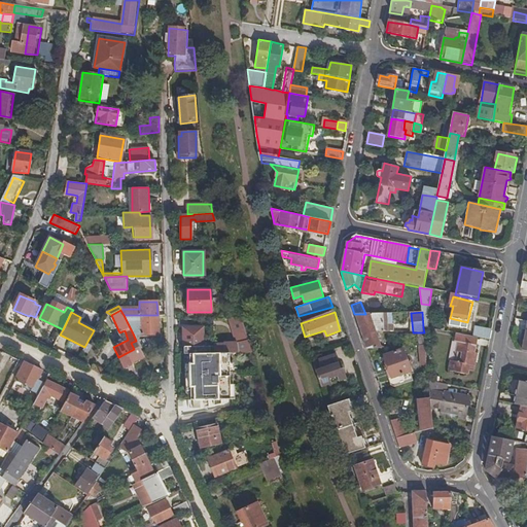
[(354,314),(361,336),(376,331),(383,331),(382,313),(365,314),(354,314)]
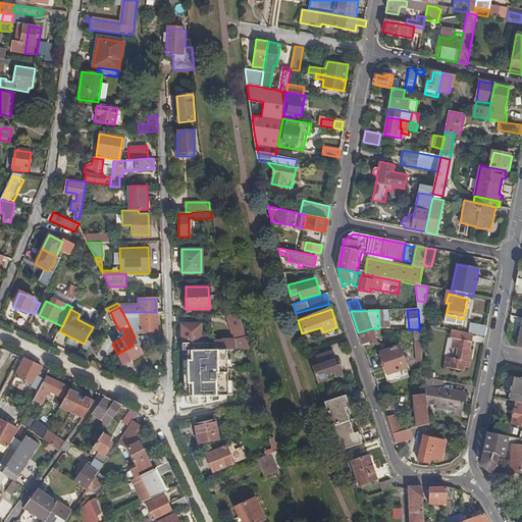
[(156,329),(156,312),(122,312),(132,330),(156,329)]
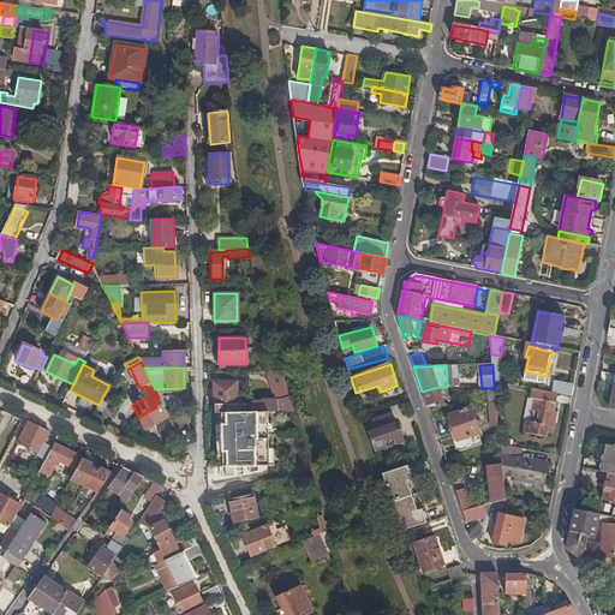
[(293,402),(282,371),(266,371),(266,378),(275,378),(281,399),(278,399),(281,412),(296,411),(293,402)]
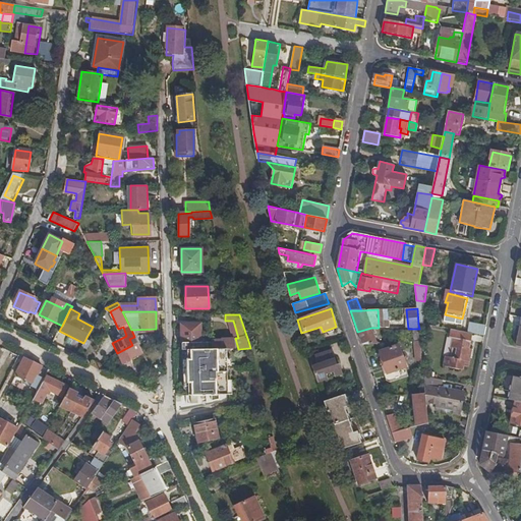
[(476,335),(485,337),(487,327),(470,323),(468,333),(476,335)]
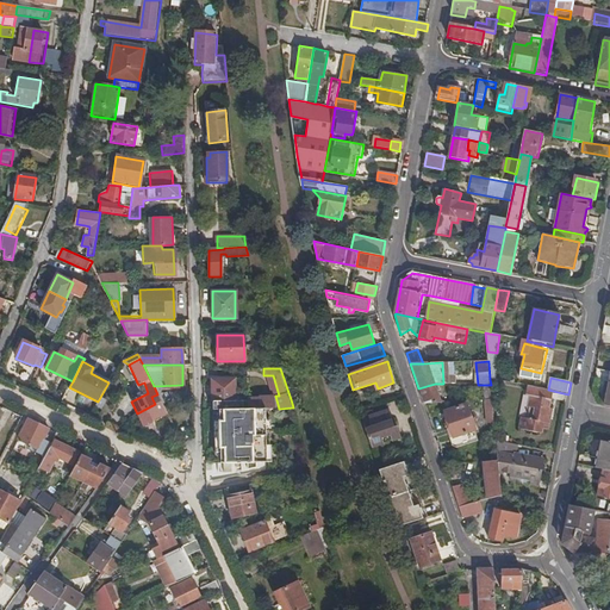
[(236,379),(213,379),(213,404),(236,404),(236,379)]
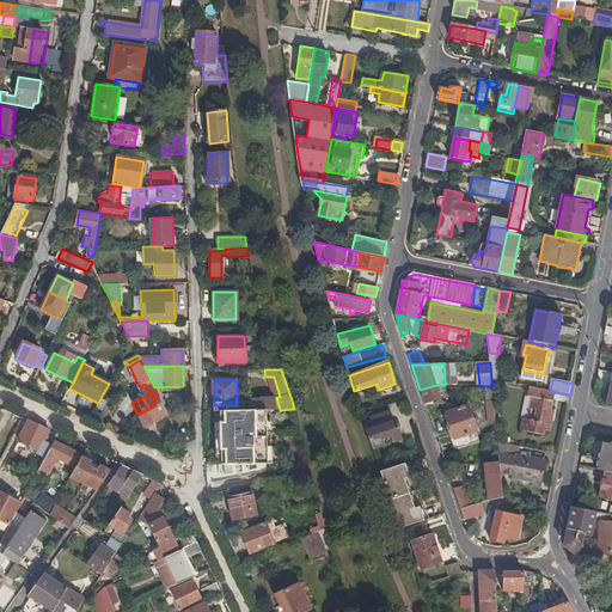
[(420,390),(426,405),(444,405),(436,385),(420,390)]
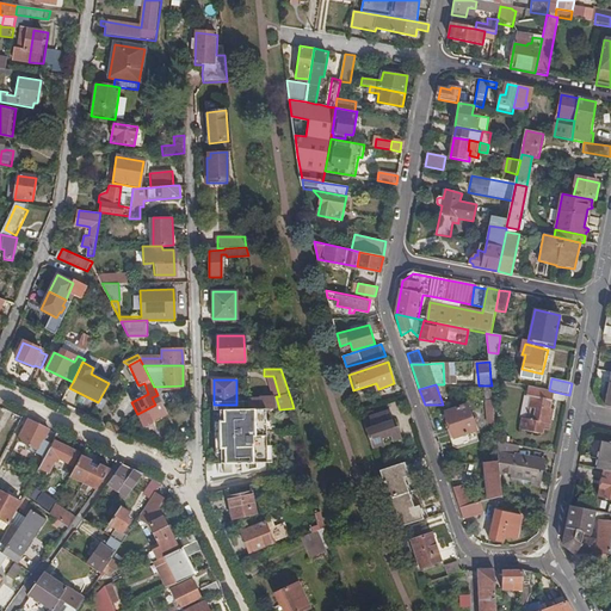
[(483,386),(485,401),(493,401),(492,386),(483,386)]
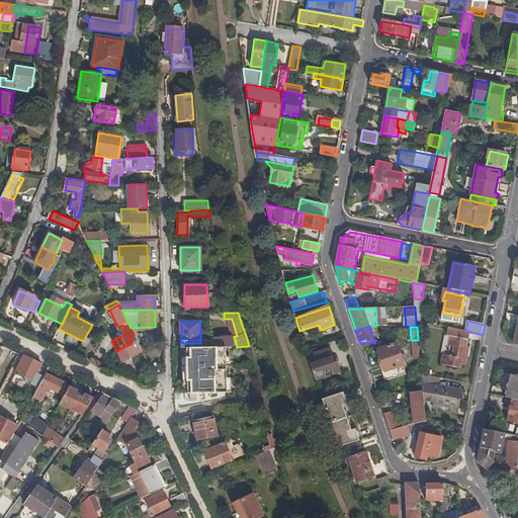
[(473,333),(465,331),(450,329),(448,336),(451,337),(447,356),(444,355),(442,365),(462,369),(463,364),(467,365),(473,333)]
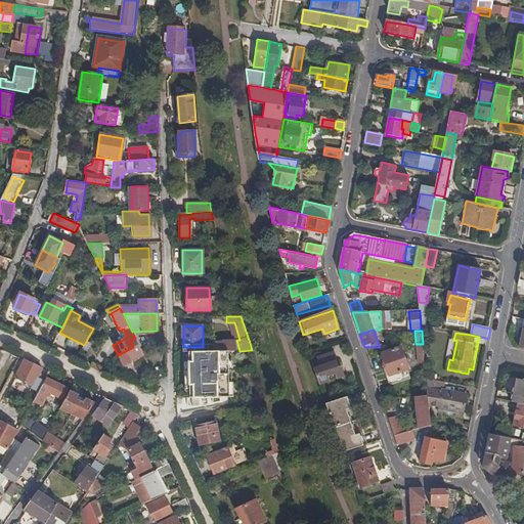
[(133,347),(118,355),(126,368),(133,365),(130,360),(143,354),(138,345),(135,339),(130,341),(133,347)]
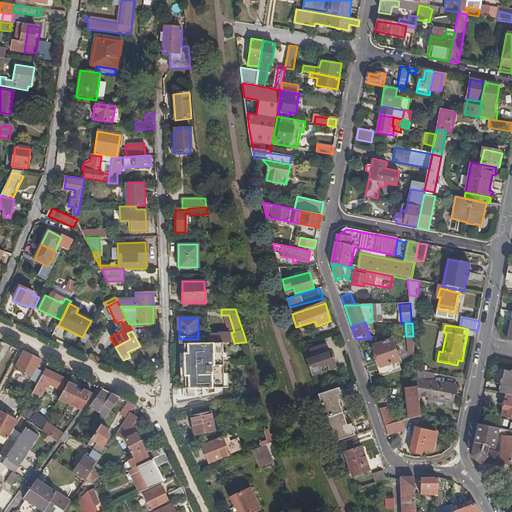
[(400,361),(392,339),(373,345),(381,368),(400,361)]
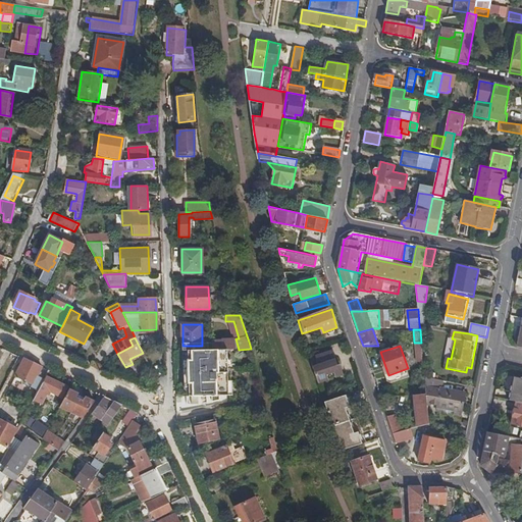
[(213,350),(183,351),(184,396),(238,396),(237,349),(224,350),(213,350)]
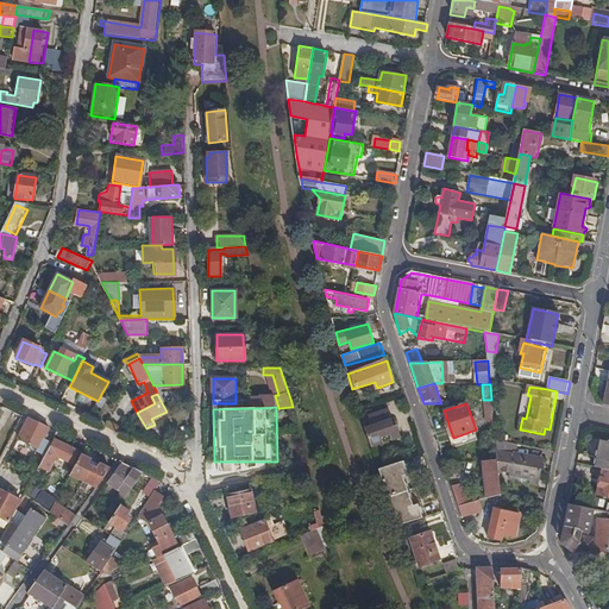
[(388,408),(362,416),(371,446),(384,441),(382,437),(391,433),(389,427),(394,425),(388,408)]
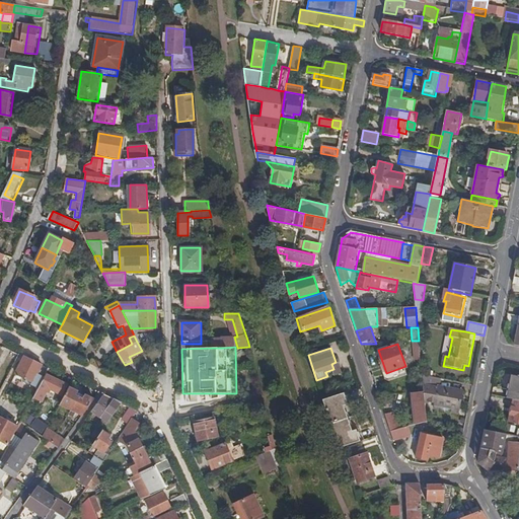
[(32,382),(41,365),(24,357),(16,374),(32,382)]
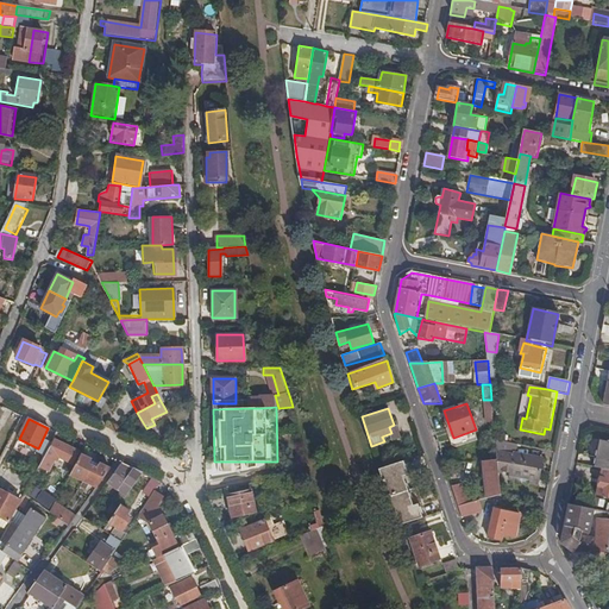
[(396,424),(394,425),(389,427),(391,433),(382,437),(384,441),(400,435),(396,424)]
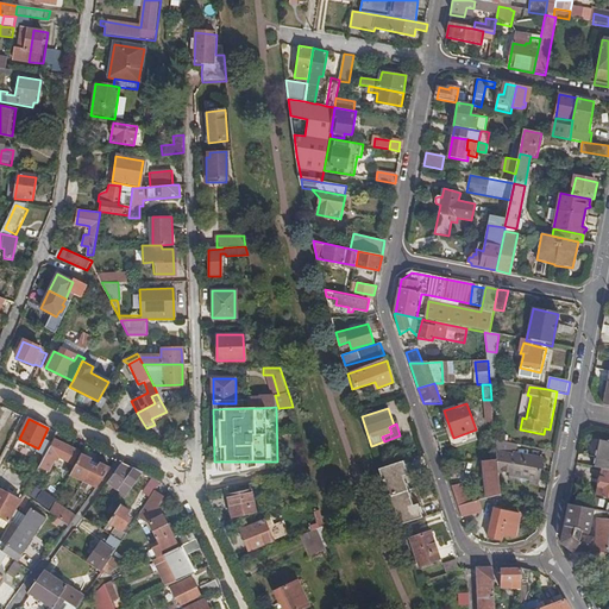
[(608,441),(597,439),(592,466),(600,468),(595,494),(608,496),(608,441)]
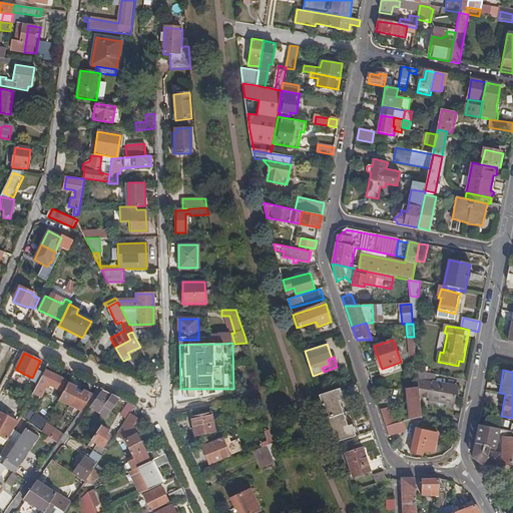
[(66,381),(45,371),(36,389),(32,396),(36,398),(45,383),(49,385),(60,391),(66,381)]
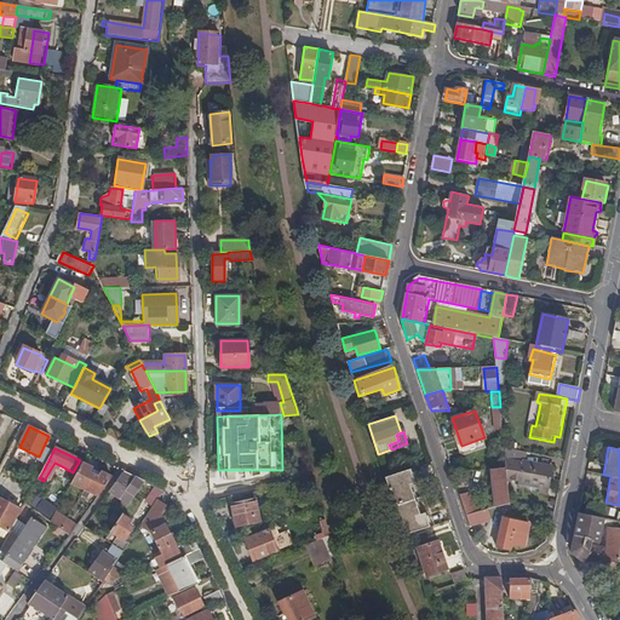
[(520,461),(521,452),(505,448),(506,458),(507,481),(546,488),(550,468),(520,461)]
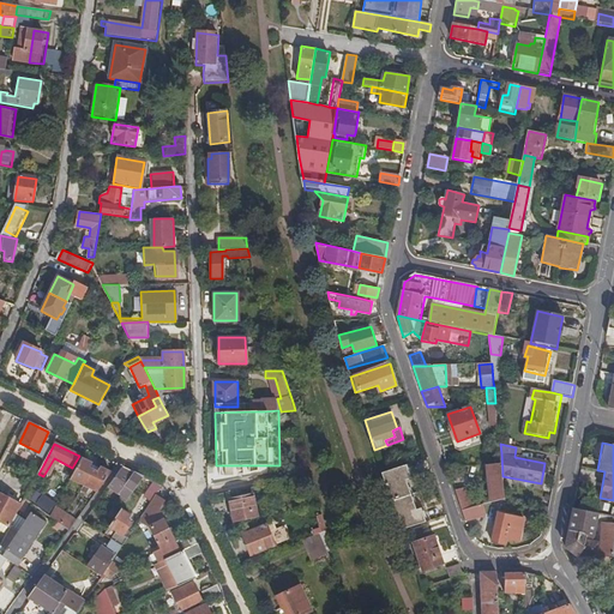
[(491,503),(505,499),(504,481),(503,476),(501,453),(493,455),(494,468),(487,468),(491,503)]
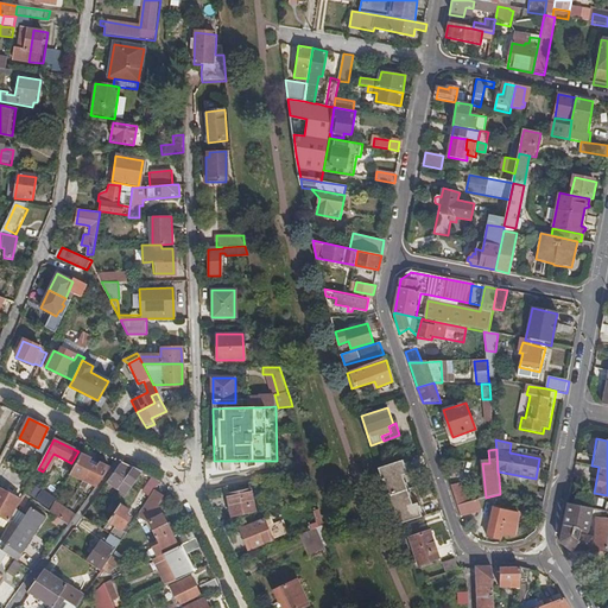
[(55,462),(58,456),(54,454),(43,472),(46,473),(52,461),(55,462)]
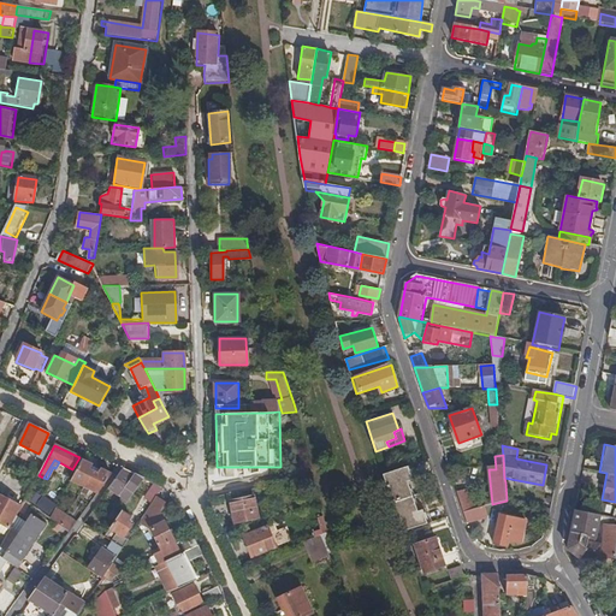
[(92,465),(83,460),(71,481),(84,487),(96,469),(92,466),(92,465)]
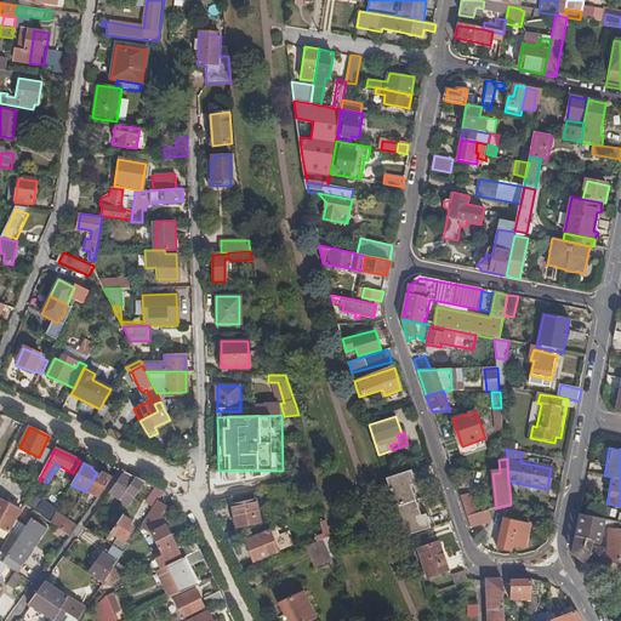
[(27,480),(36,485),(39,479),(44,471),(33,466),(27,480)]
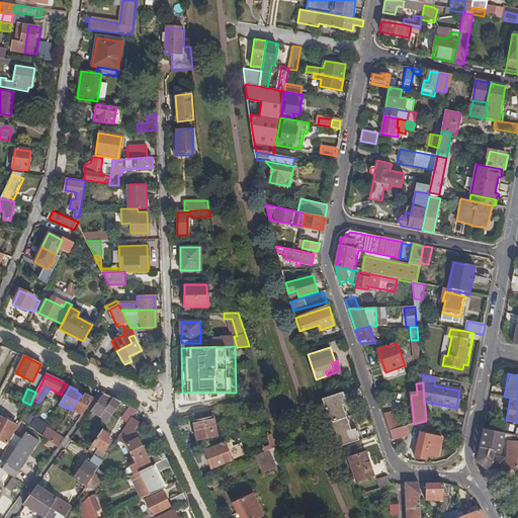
[(340,403),(345,418),(355,414),(347,391),(345,392),(348,401),(340,403)]
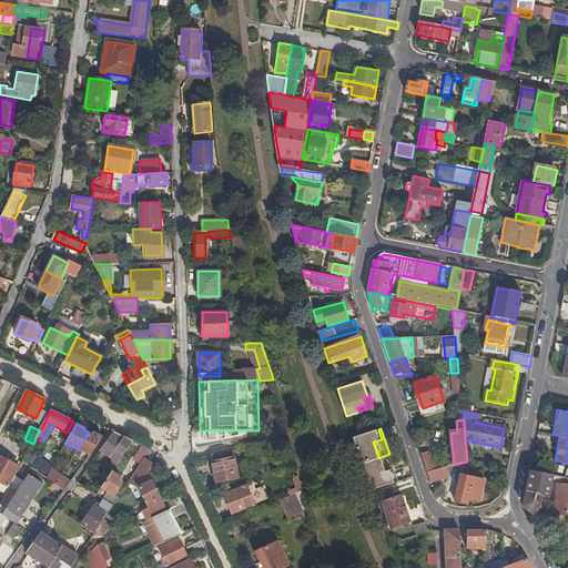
[(358,452),(363,464),(378,458),(373,442),(382,439),(378,429),(354,437),(358,452)]
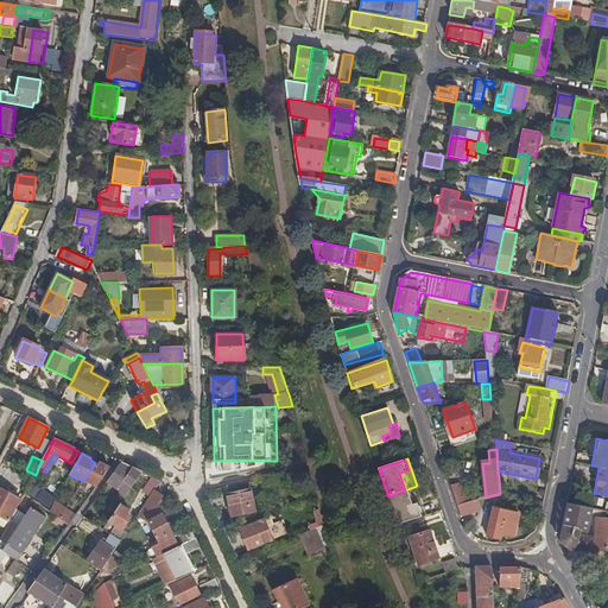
[(128,494),(143,472),(122,462),(109,482),(128,494)]
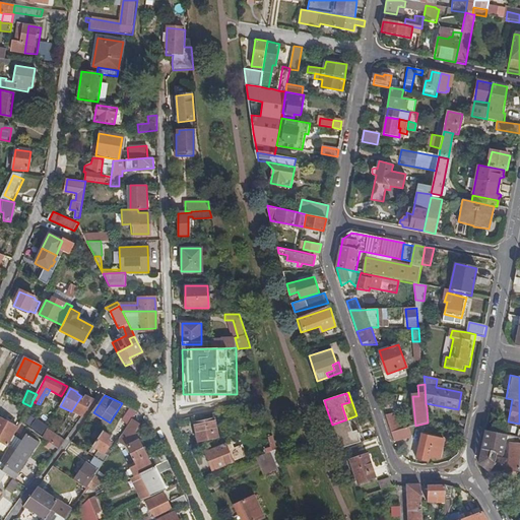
[(83,418),(95,401),(86,396),(85,397),(81,396),(71,411),(83,418)]
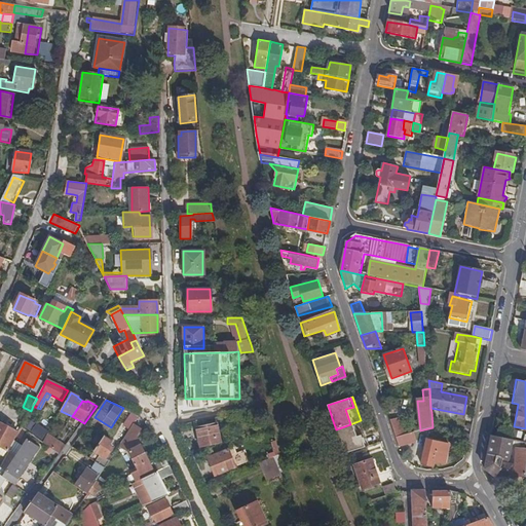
[(462,419),(463,414),(430,408),(431,412),(462,419)]
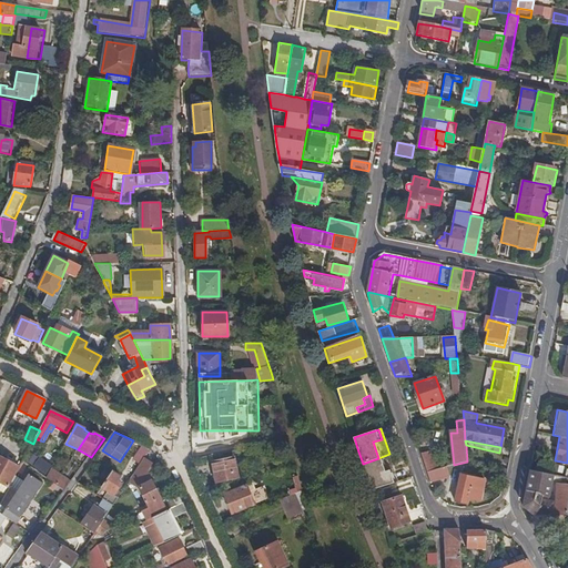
[(144,458),(151,449),(143,446),(137,457),(143,460),(144,458)]
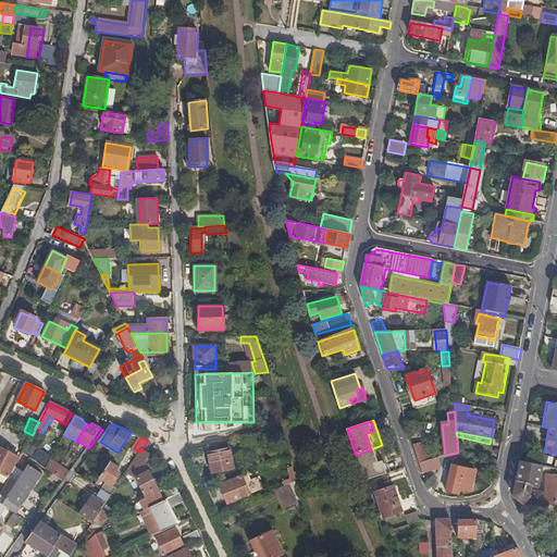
[(382,445),(371,449),(374,462),(383,460),(387,472),(391,471),(382,445)]
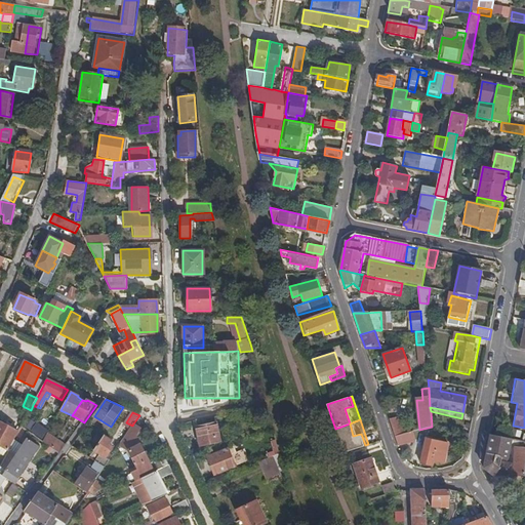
[(0,446),(8,451),(10,449),(19,432),(0,420),(0,446)]
